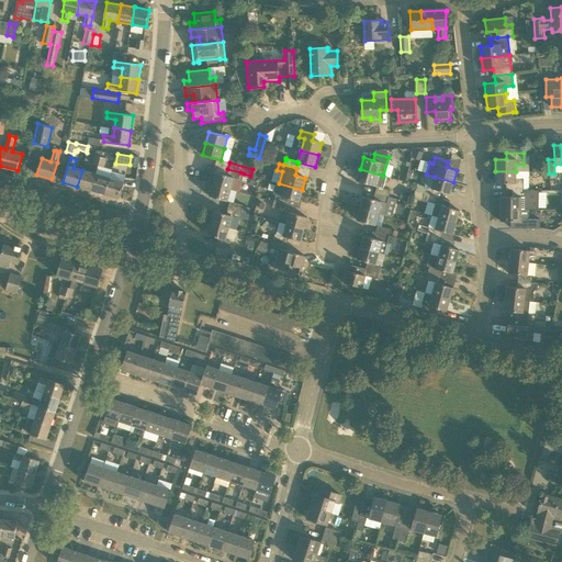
[(239,179),(240,172),(227,169),(226,176),(215,172),(213,184),(231,190),(234,178),(239,179)]
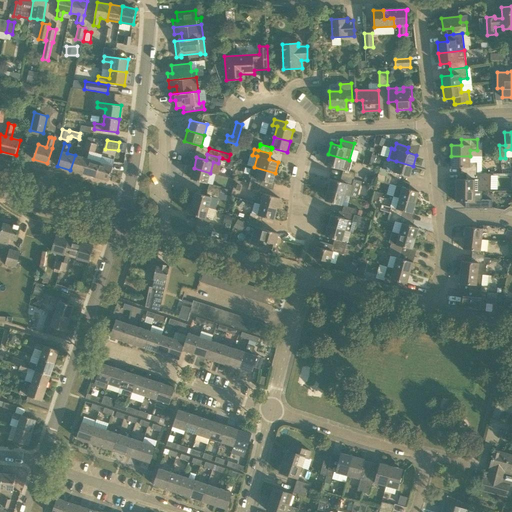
[(352,161),(349,160),(328,154),(325,165),(343,170),(342,176),(354,179),(356,173),(349,171),(352,161)]
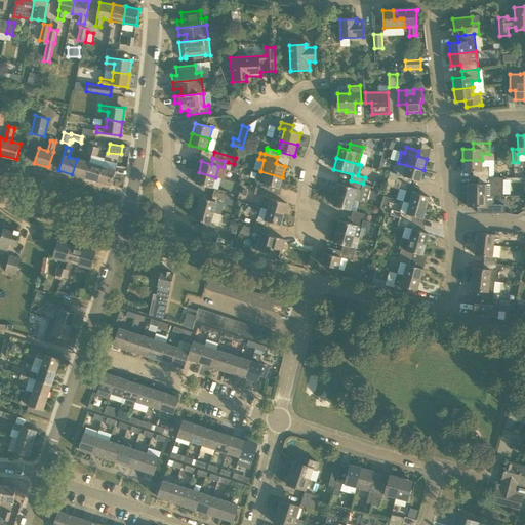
[(85,177),(89,162),(77,159),(72,174),(85,177)]
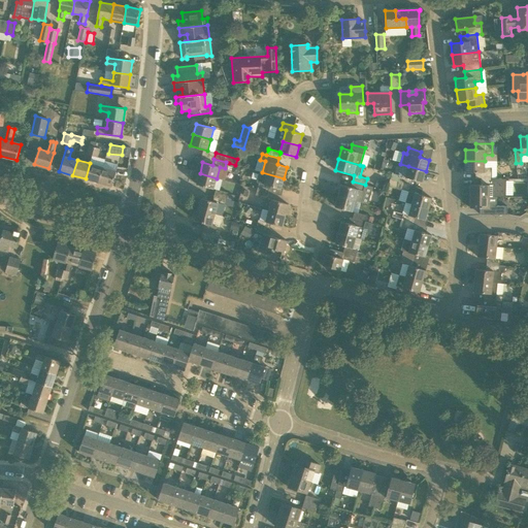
[(485,161),(465,161),(465,172),(475,172),(475,178),(481,178),(506,179),(492,178),(492,168),(485,168),(485,161)]
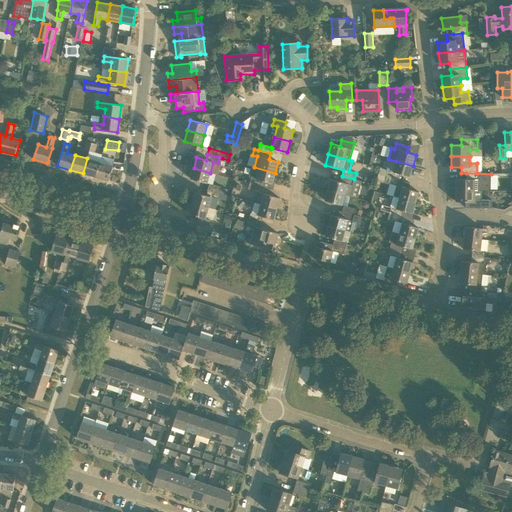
[(95,177),(100,162),(87,158),(83,173),(95,177)]
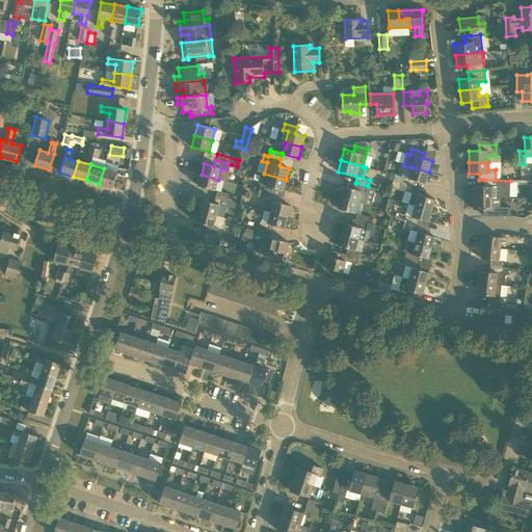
[(401,183),(415,187),(416,181),(425,184),(429,173),(411,167),(408,179),(403,177),(401,183)]
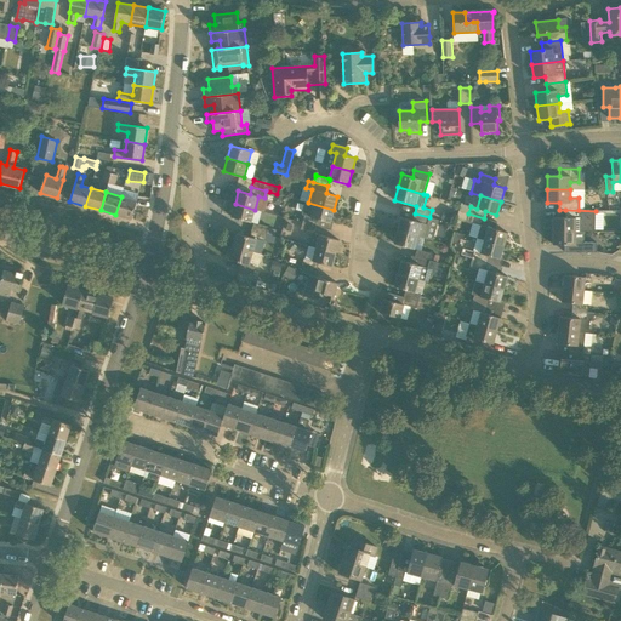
[(131,220),(137,201),(136,200),(121,197),(115,215),(131,220)]
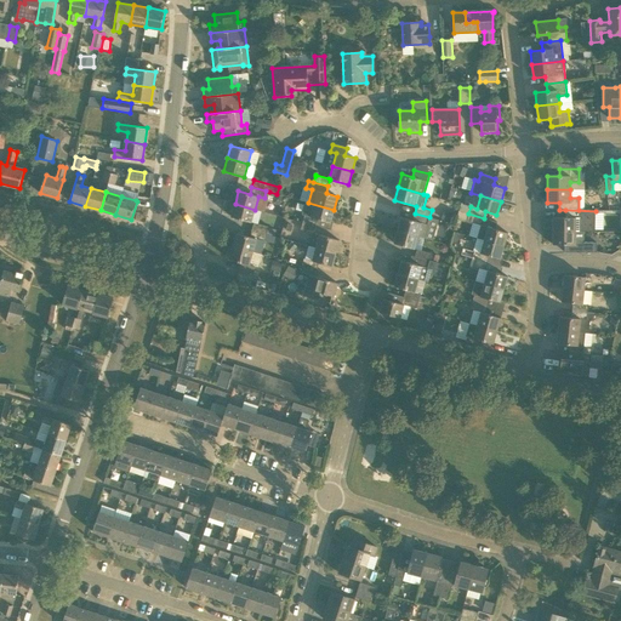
[(334,210),(308,203),(307,201),(306,203),(305,204),(303,212),(303,214),(303,215),(305,215),(302,222),(318,227),(319,220),(330,222),(334,210)]
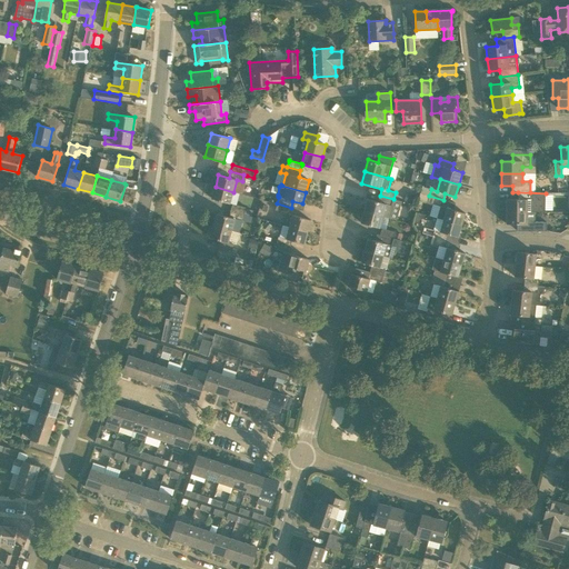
[(230,203),(233,192),(216,187),(212,199),(230,203)]
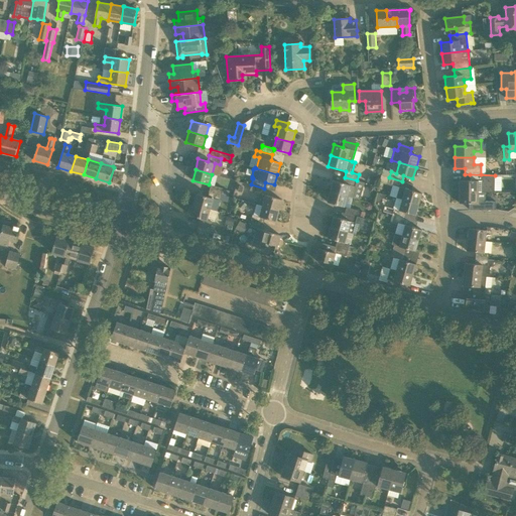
[(369,174),(367,180),(373,182),(376,176),(369,174)]
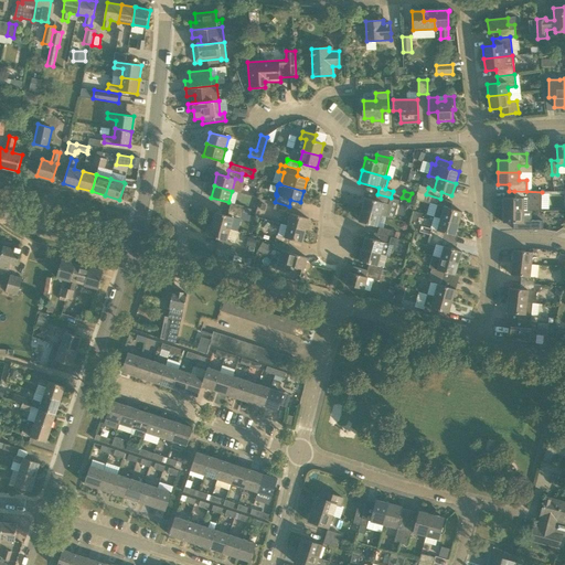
[(503,210),(523,211),(541,211),(542,192),(514,191),(514,198),(503,198),(503,210)]
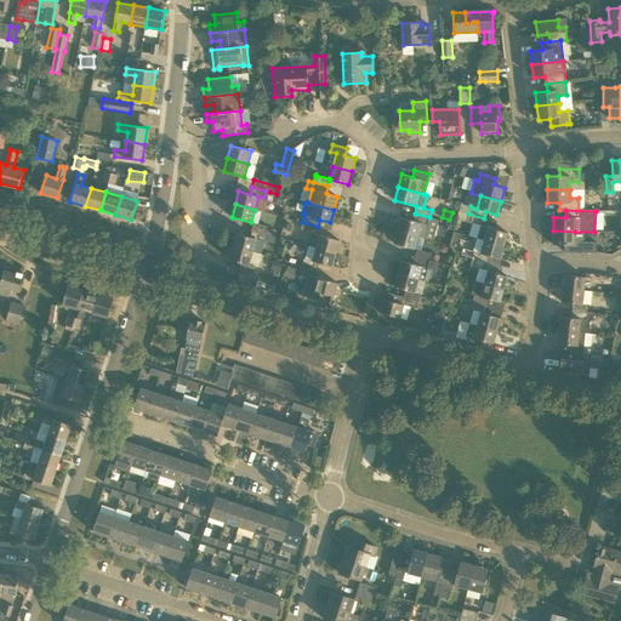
[(427,224),(429,217),(415,214),(412,221),(402,217),(398,231),(417,235),(426,238),(429,226),(427,224)]
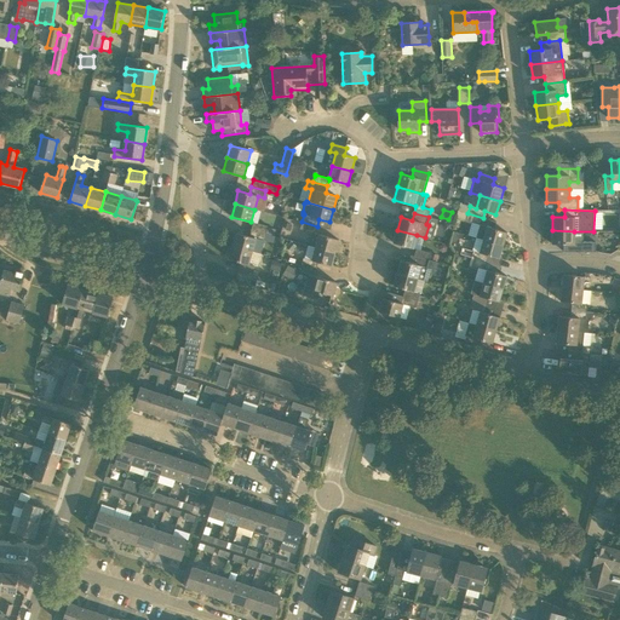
[(477,237),(503,246),(507,233),(494,229),(497,222),(483,218),(468,213),(466,220),(481,225),(477,237)]
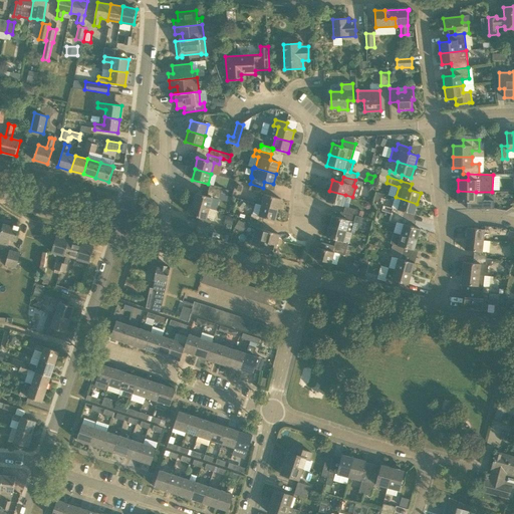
[(261,194),(263,188),(250,184),(249,190),(261,194)]
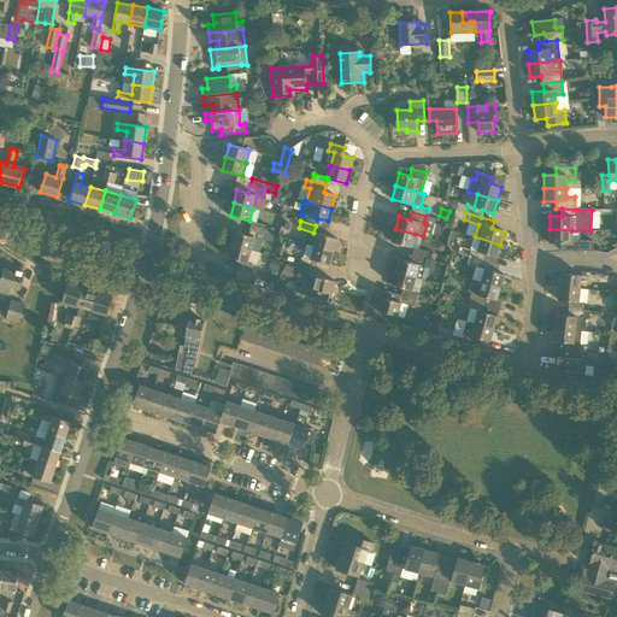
[(265,233),(268,225),(252,222),(251,229),(265,233)]
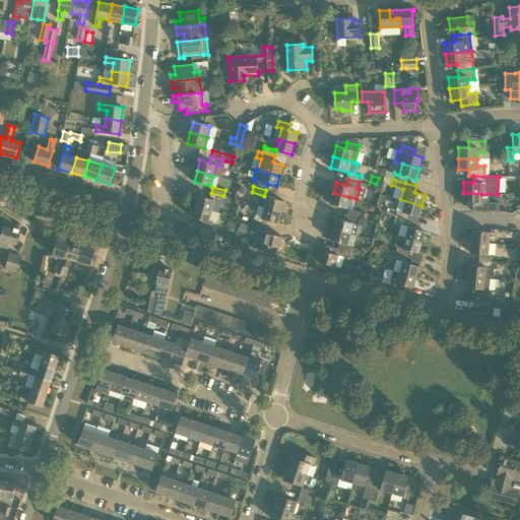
[(221,202),(223,196),(211,193),(209,199),(198,195),(195,206),(212,211),(214,200),(221,202)]
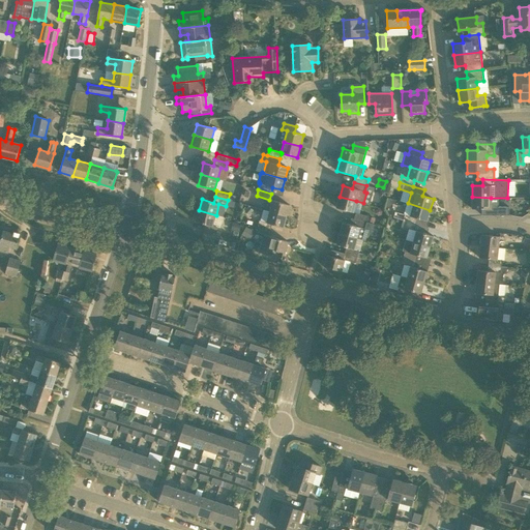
[(353,212),(356,201),(340,197),(336,208),(353,212)]
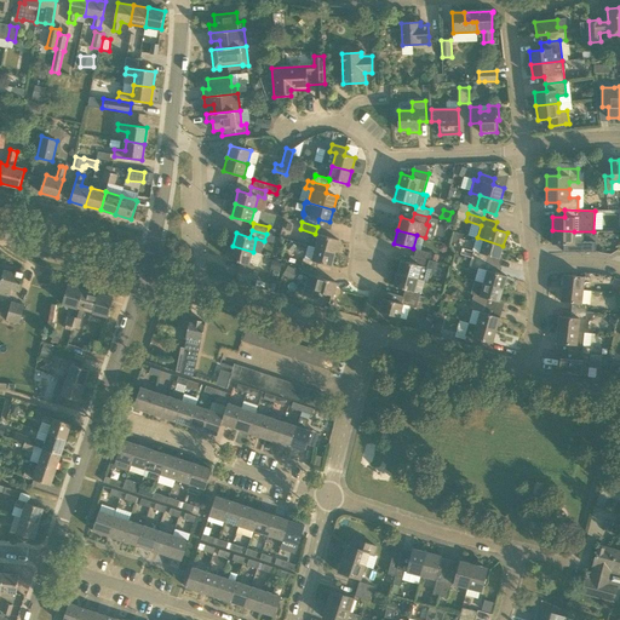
[(574,231),(552,230),(552,245),(563,245),(563,252),(583,252),(596,252),(596,242),(583,242),(583,239),(574,239),(574,231)]
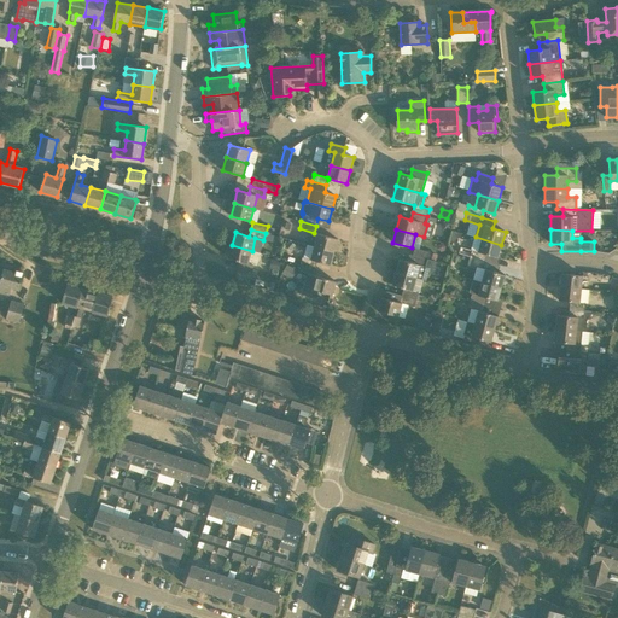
[(314,246),(334,252),(338,239),(318,233),(314,246)]
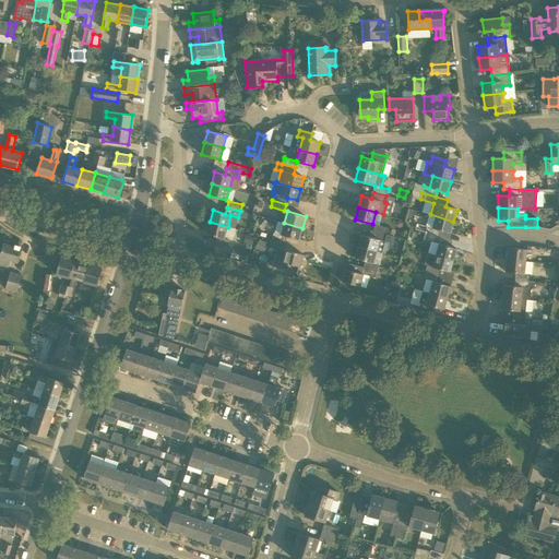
[(425,233),(438,237),(440,230),(450,233),(453,222),(430,214),(427,226),(427,227),(419,225),(418,230),(425,233)]
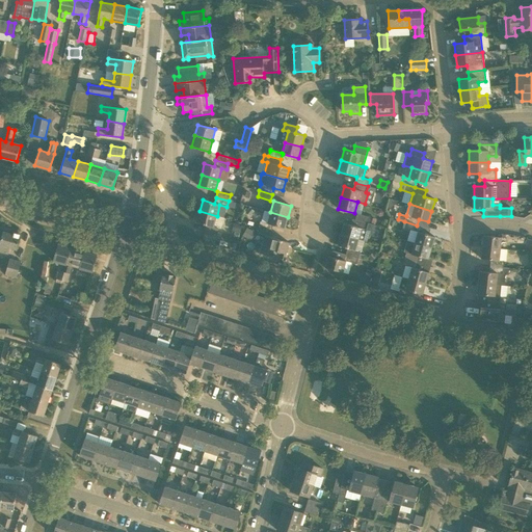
[(214,227),(217,216),(200,211),(196,222),(206,225),(205,231),(217,235),(219,229),(214,227)]
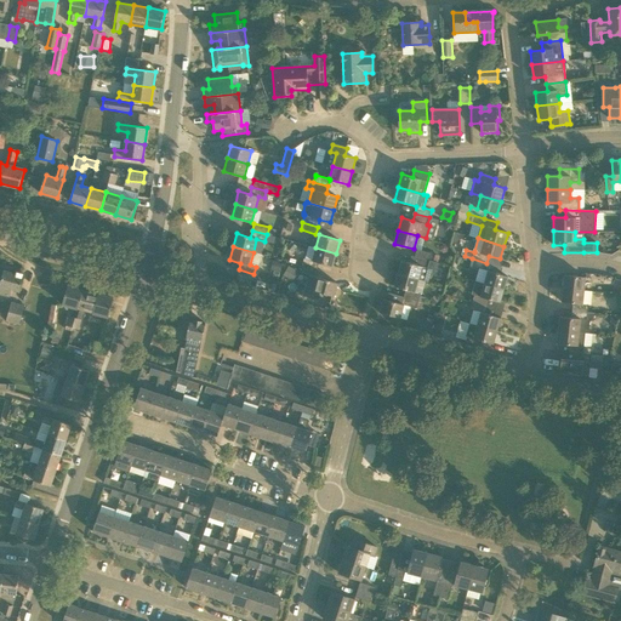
[(332,267),(336,254),(315,248),(312,261),(305,258),(302,266),(317,269),(319,263),(332,267)]
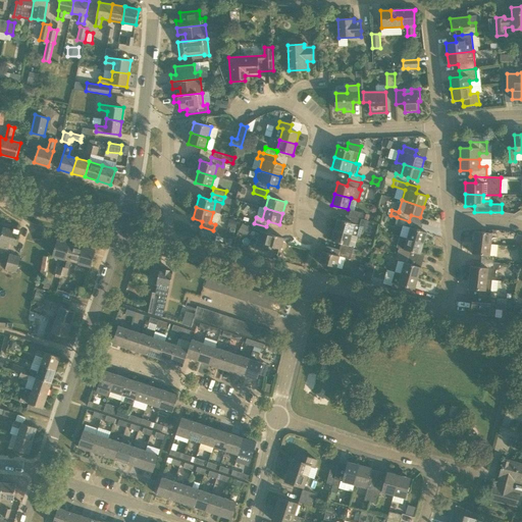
[(351,210),(349,216),(361,219),(363,213),(351,210)]
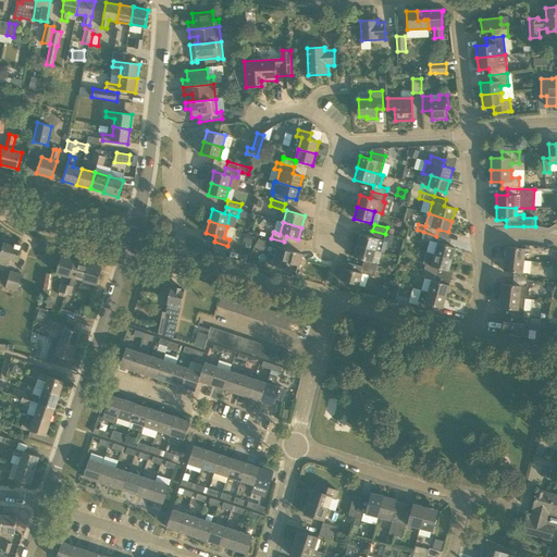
[(360,234),(357,246),(382,252),(383,252),(386,242),(384,240),(385,234),(372,231),(370,236),(360,234)]
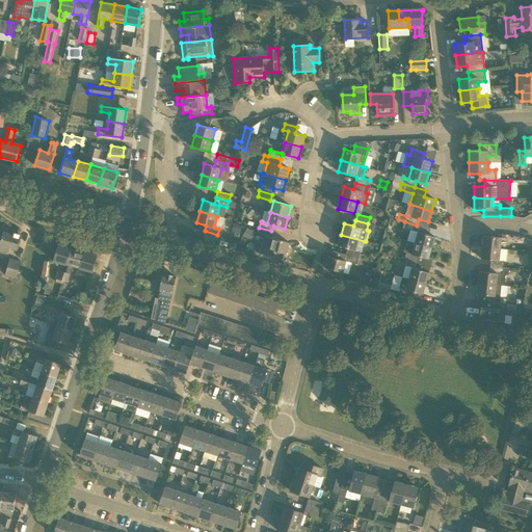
[(416,231),(417,225),(404,221),(403,228),(410,230),(416,232),(416,231)]
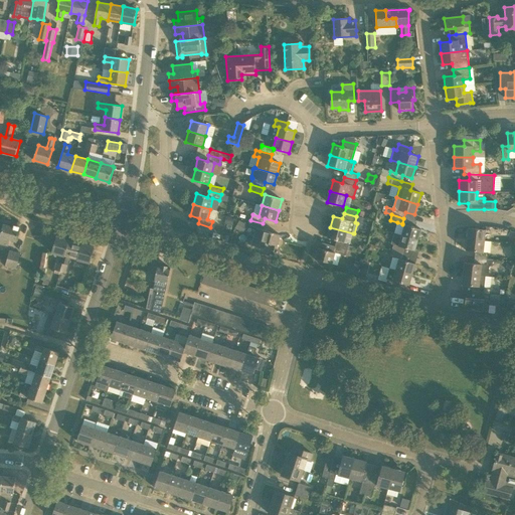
[(227,216),(225,224),(232,225),(234,218),(227,216)]
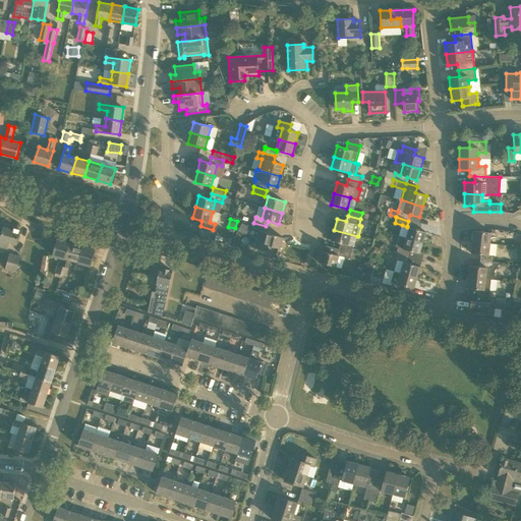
[(242,223),(238,231),(244,234),(249,227),(242,223)]
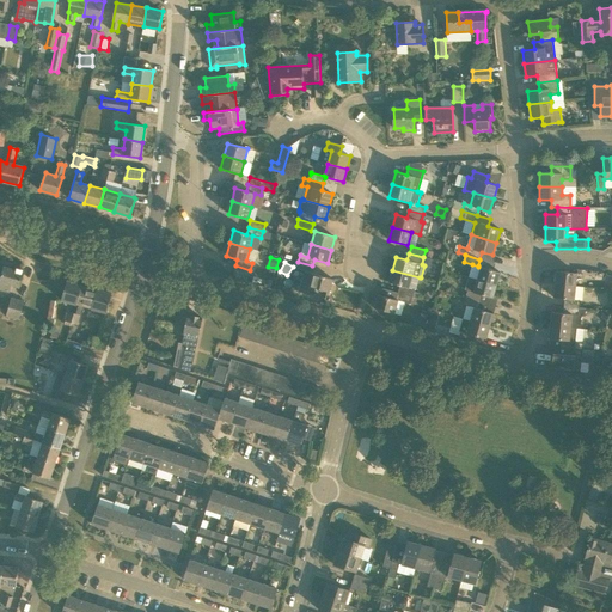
[(311,273),(312,265),(298,262),(295,269),(305,271),(311,273)]
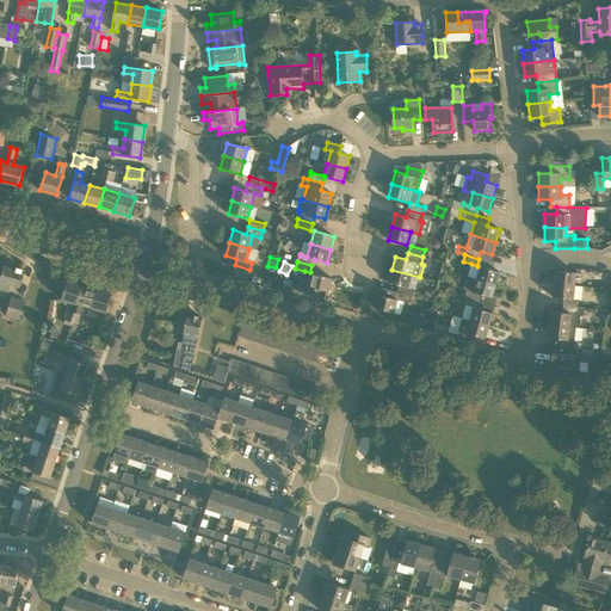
[(11,284),(19,287),(24,270),(16,267),(14,270),(4,266),(0,281),(0,289),(8,291),(11,284)]
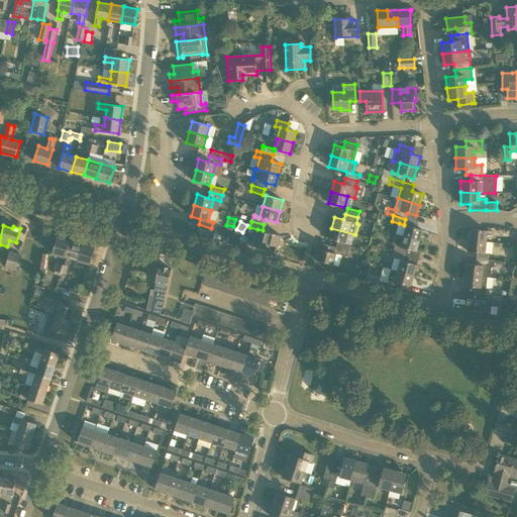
[(406,225),(403,236),(419,241),(423,230),(406,225)]
